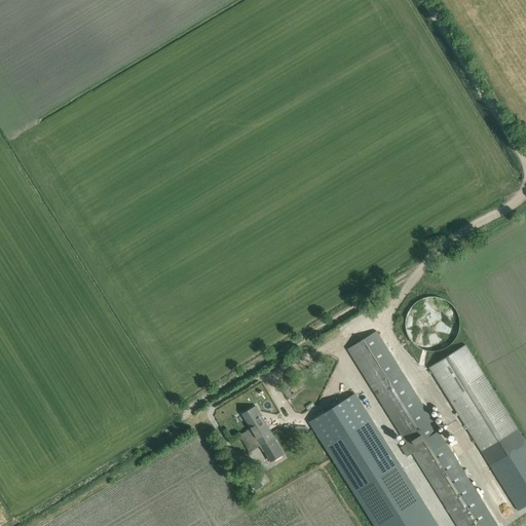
[(407,314),(406,321),(406,328),(407,334),(410,340),(414,344),(419,348),(425,350),(433,351),(439,350),(445,348),(450,345),(454,340),(457,334),(459,328),(459,322),(458,315),(455,309),(451,304),(445,301),(439,298),(433,298),(426,298),(420,301),(415,304),(410,309),(407,314)]
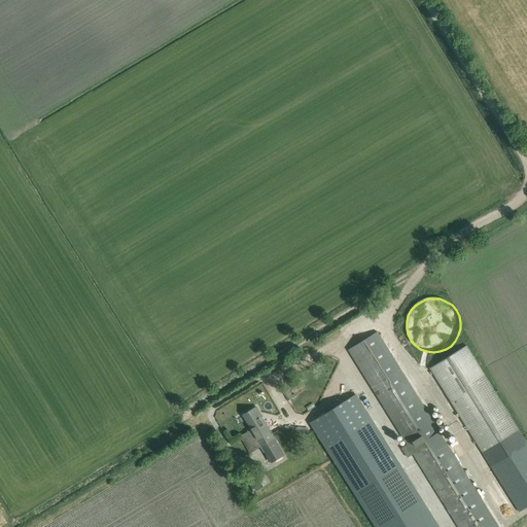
[(413,455),(457,526),(497,526),(377,332),(348,351),(407,445),(401,449),(408,458),(413,455)]
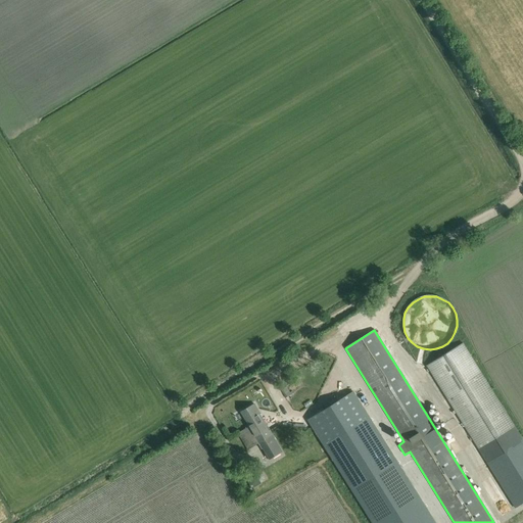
[(522,440),(463,343),(427,366),(488,465),(516,509),(522,504),(522,440)]
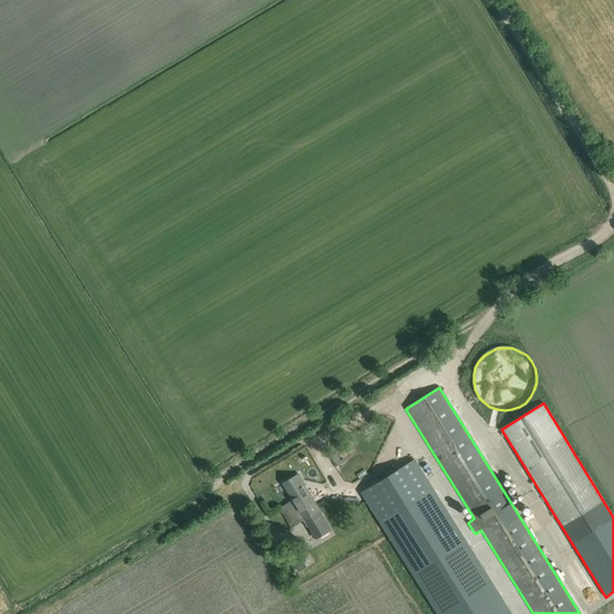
[(511,613),(433,491),(414,461),(361,493),(380,524),(437,613),(511,613)]
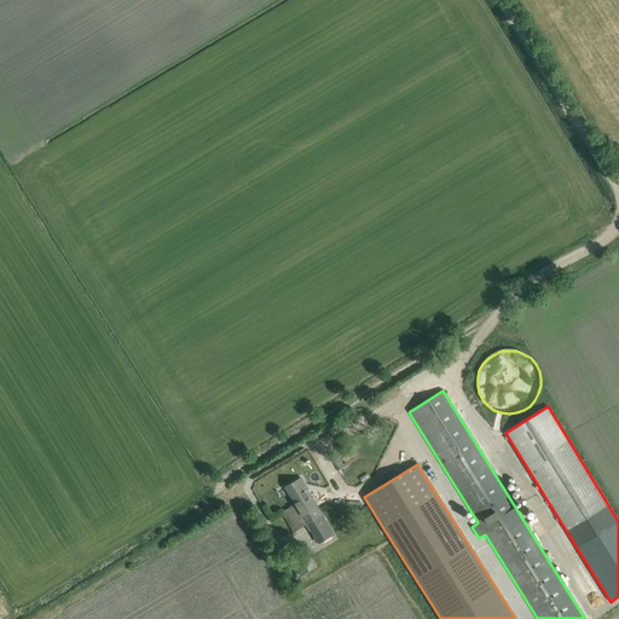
[(308,490),(301,479),(285,489),(295,505),(282,513),(293,533),(307,526),(318,545),(334,537),(311,497),(312,497),(308,490)]
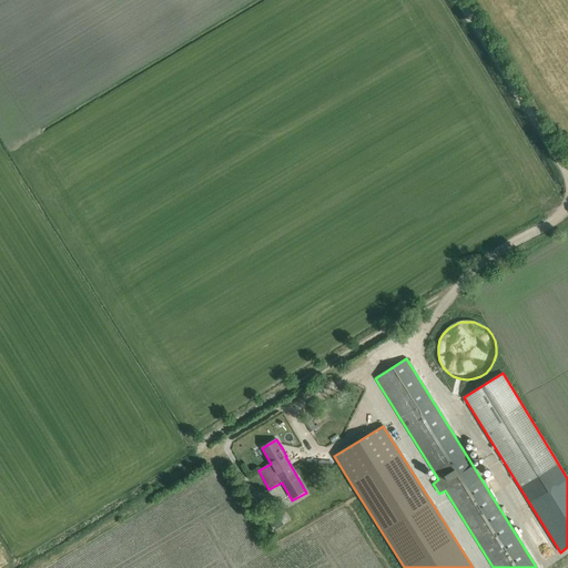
[(285,526),(281,518),(271,524),(275,533),(285,526)]
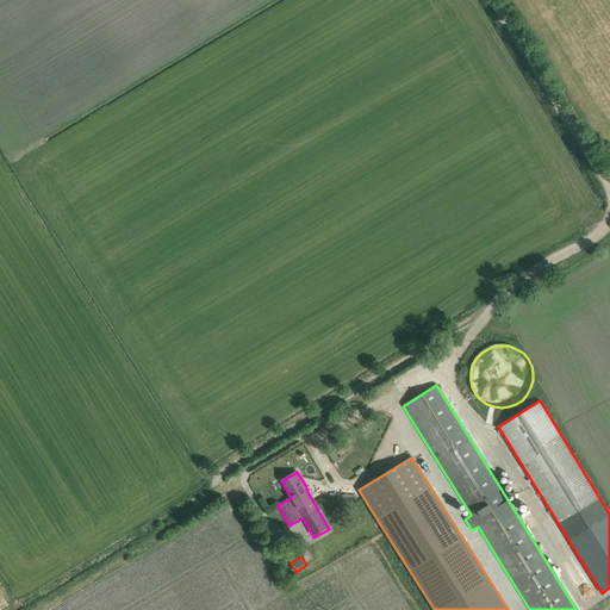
All buildings are outlined.
